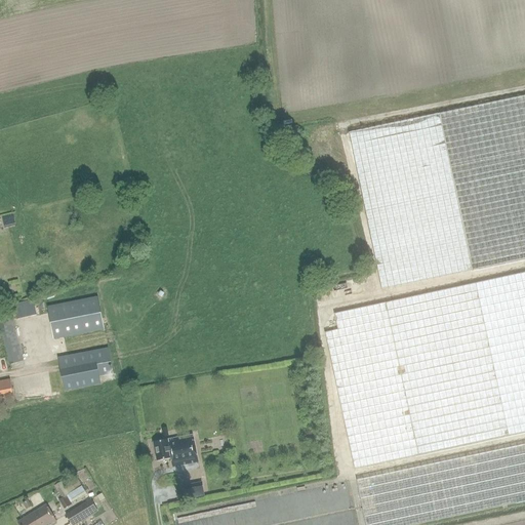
[(382,290),(524,259),(524,95),(349,133),(382,290)]
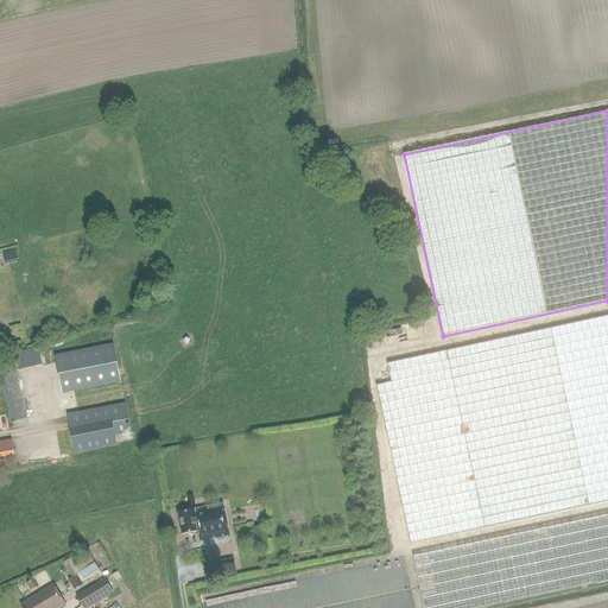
[(18,260),(16,248),(2,252),(5,264),(18,260)]
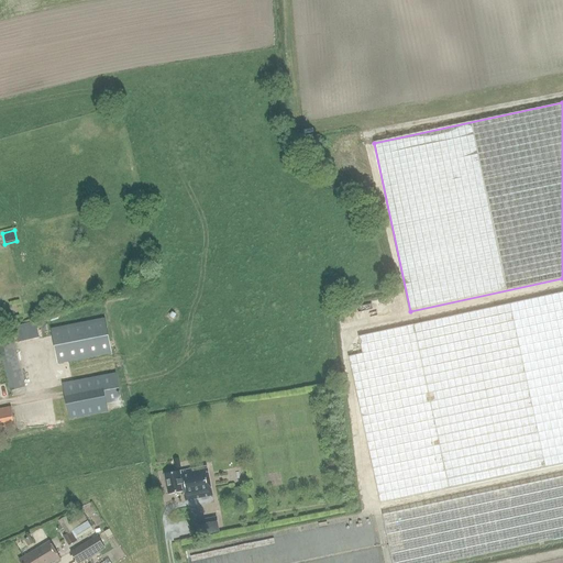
[(445,492),(562,464),(562,291),(359,337),(362,354),(349,357),(381,504),(445,490),(445,492)]
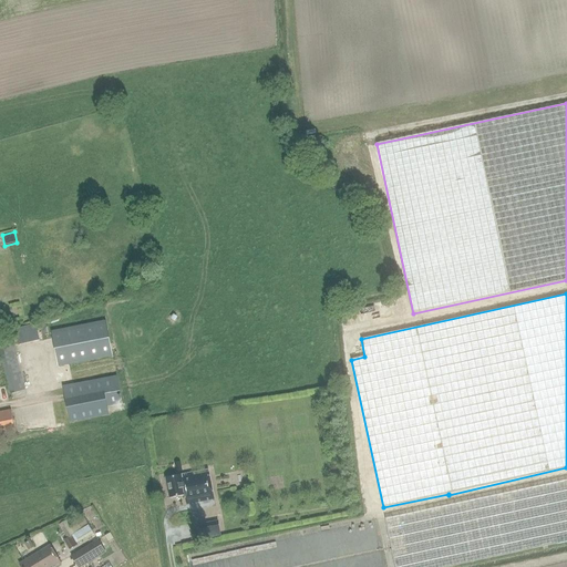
[(105,320),(51,331),(59,367),(113,356),(105,320)]
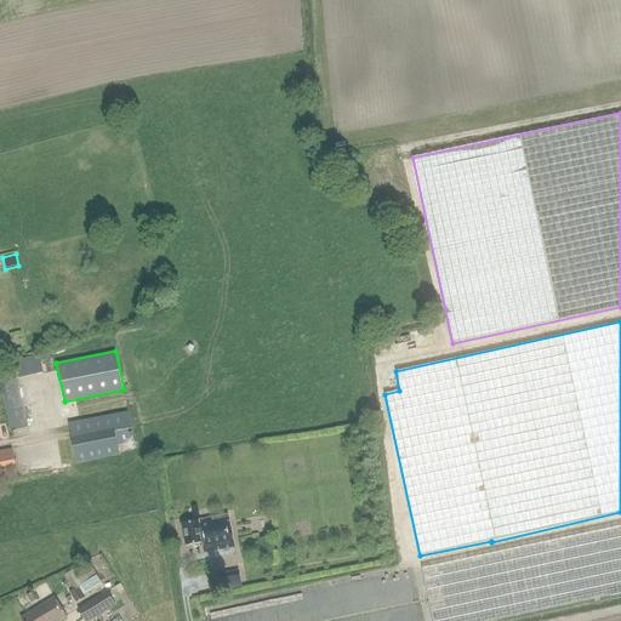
[(114,431),(72,439),(77,462),(119,454),(118,446),(132,443),(130,429),(115,433),(114,431)]
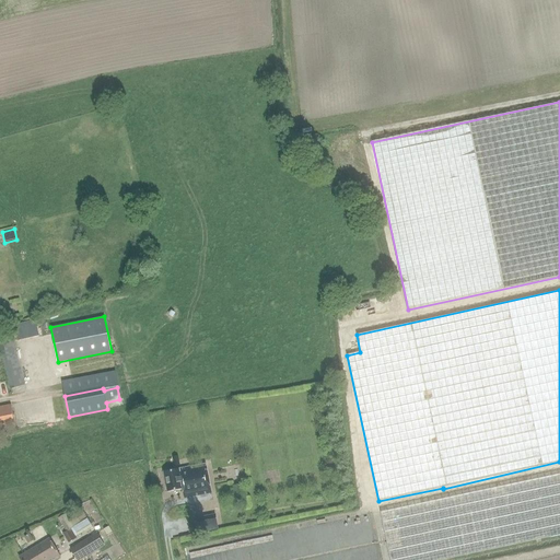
[(0,429),(15,427),(11,405),(0,407),(0,429)]
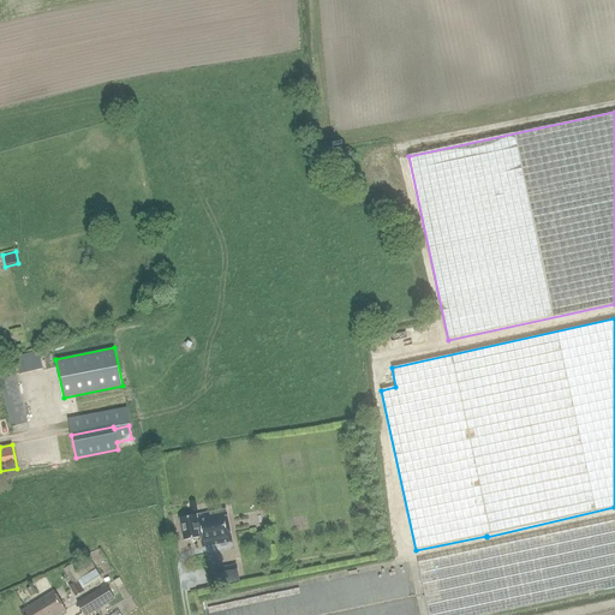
[(202,548),(232,542),(225,509),(180,519),(185,541),(199,537),(202,548)]
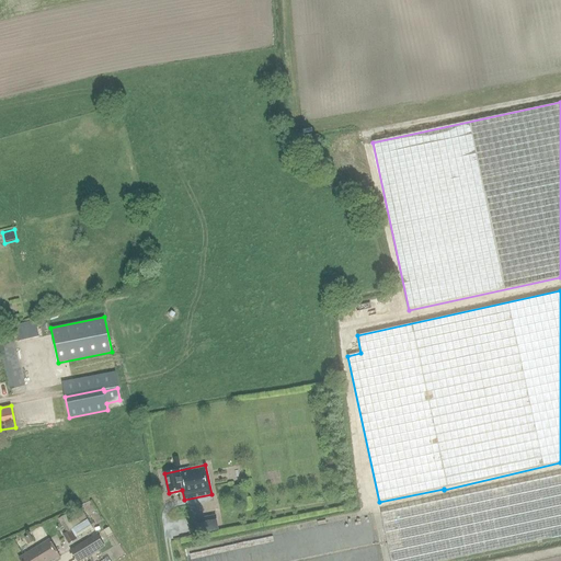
[(560,474),(380,514),(390,560),(441,560),(560,535),(560,474)]
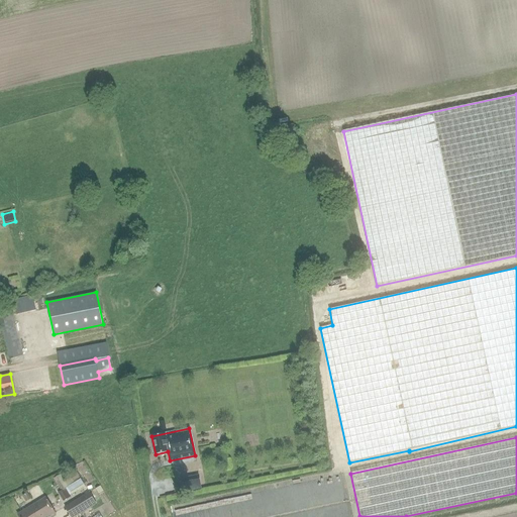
[(226,447),(214,449),(217,468),(229,466),(226,447)]
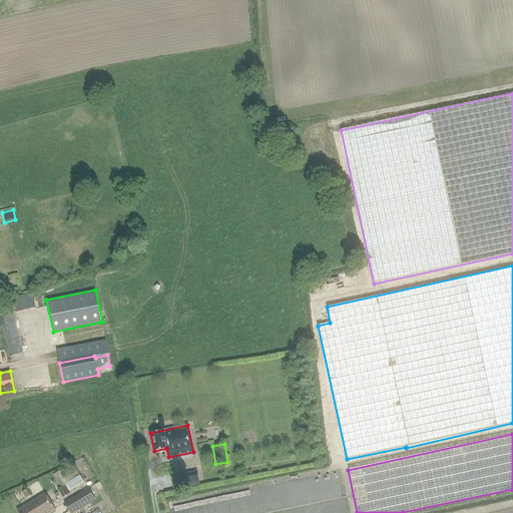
[(69,492),(84,483),(80,475),(74,467),(62,474),(60,471),(54,474),(62,486),(57,489),(62,497),(70,493),(69,492)]
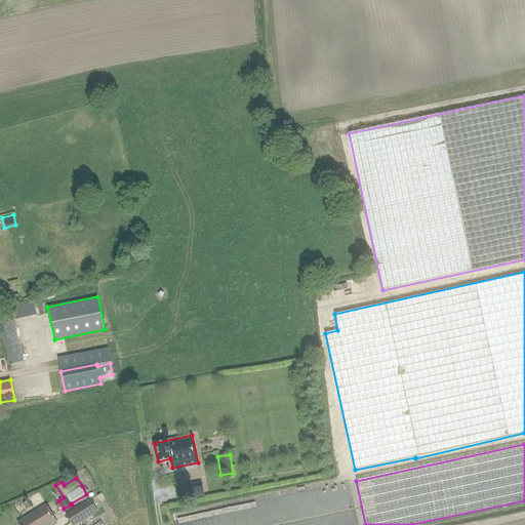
[(182,499),(203,496),(201,482),(178,486),(182,499)]
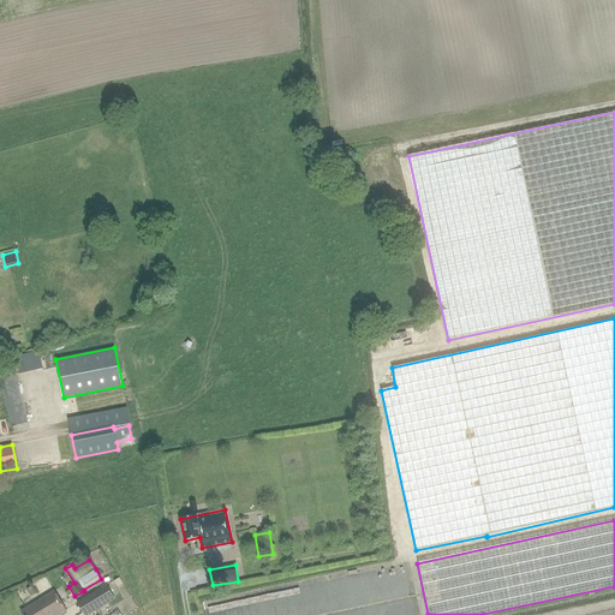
[(106,585),(76,603),(83,614),(89,614),(114,599),(106,585)]
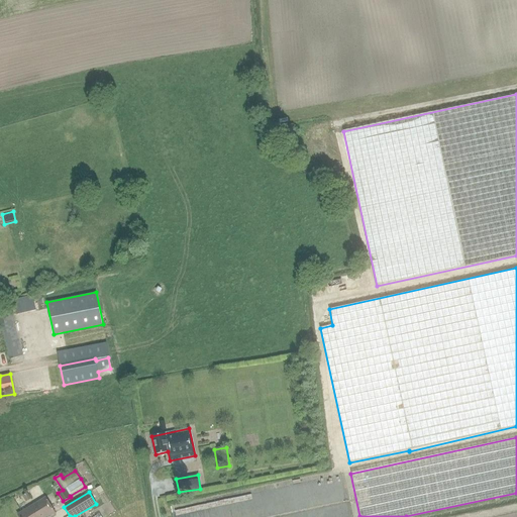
[(22,496),(26,502),(31,499),(27,493),(22,496)]
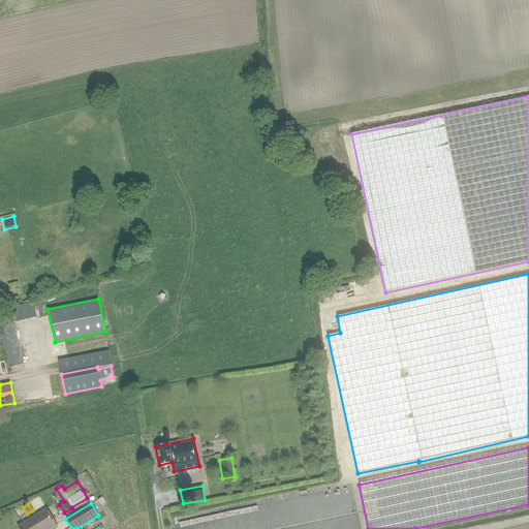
[(51,528),(58,526),(48,508),(18,526),(19,528),(51,528)]
